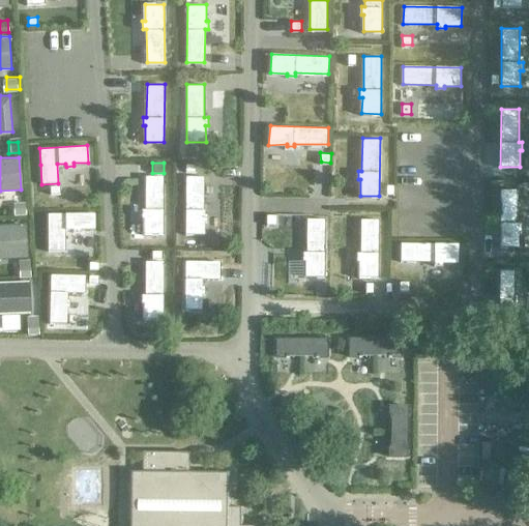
[(145,209),(142,209),(142,217),(144,217),(144,233),(163,234),(164,176),(146,175),(145,209)]
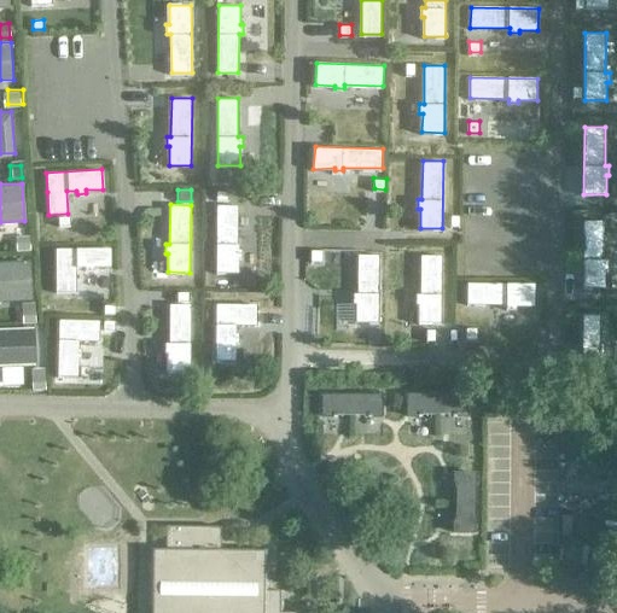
[(238,204),(219,204),(219,274),(239,274),(239,256),(242,256),(242,250),(239,250),(238,204)]
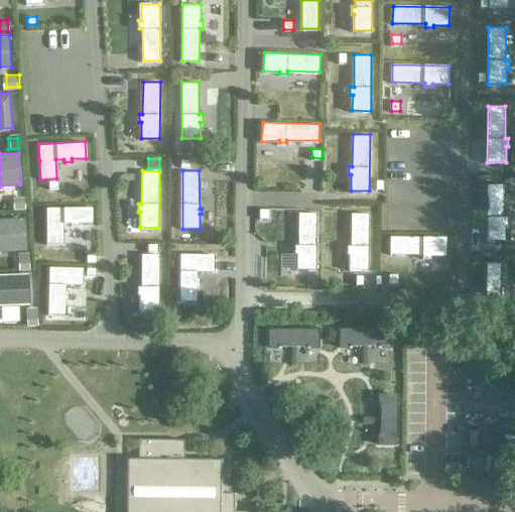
[(504,184),(487,184),(487,241),(505,241),(505,225),(507,225),(507,217),(504,217),(504,184)]
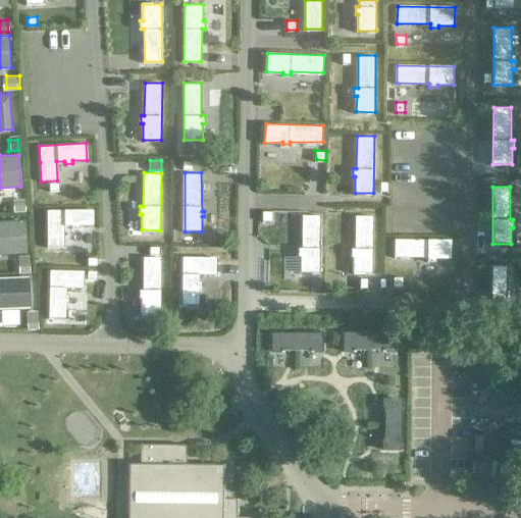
[(25,200),(15,200),(16,211),(25,211),(25,200)]
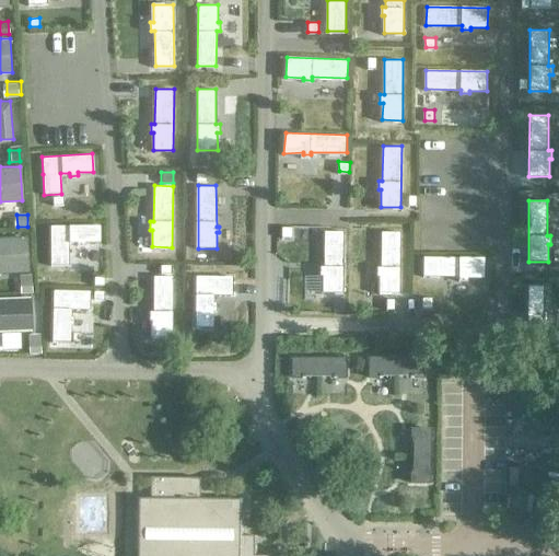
[(100,224),(49,224),(49,242),(49,264),(69,264),(69,242),(77,242),(77,245),(85,245),(85,242),(100,242),(100,224)]
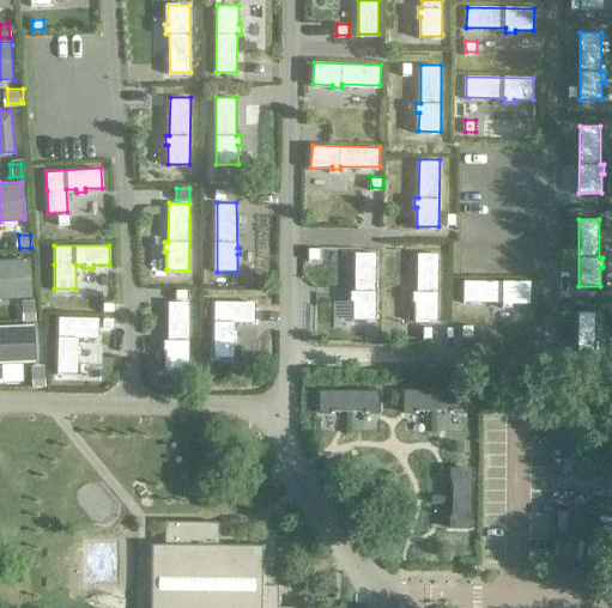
[(320,248),(309,248),(309,260),(320,260),(320,248)]
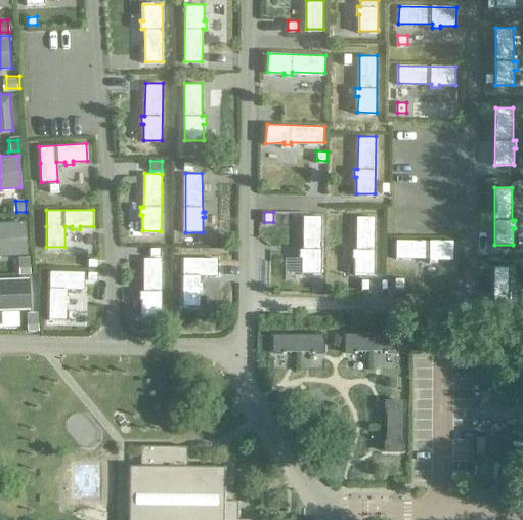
[(304,249),(300,249),(300,257),(303,257),(302,273),(321,273),(322,216),(304,216),(304,249)]
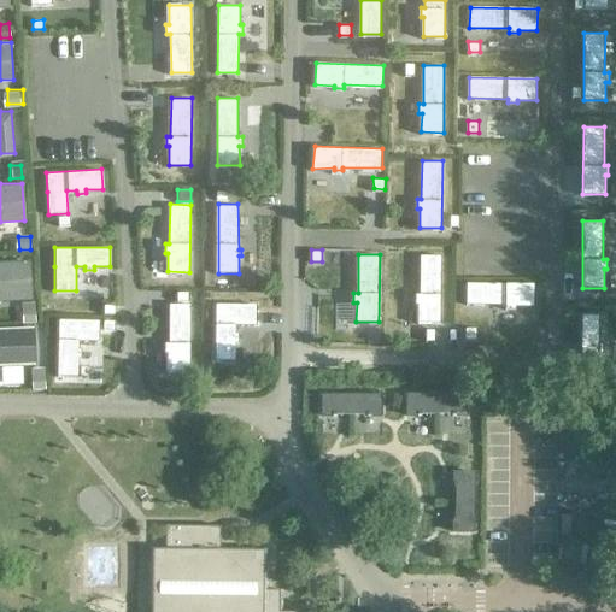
[(421,294),(416,294),(416,304),(420,304),(418,322),(441,323),(441,256),(421,254),(421,294)]
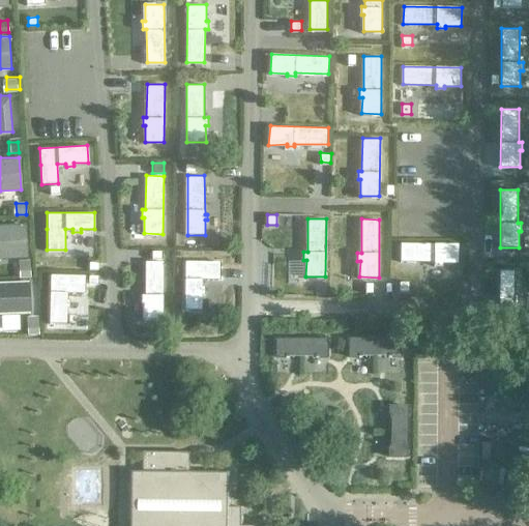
[(26,223),(0,224),(0,258),(28,257),(26,223)]
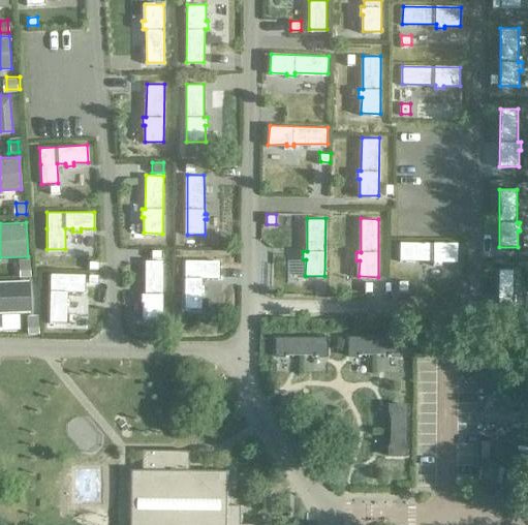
[(459,243),(401,242),(400,259),(434,260),(434,264),(442,264),(442,261),(458,261),(459,243)]
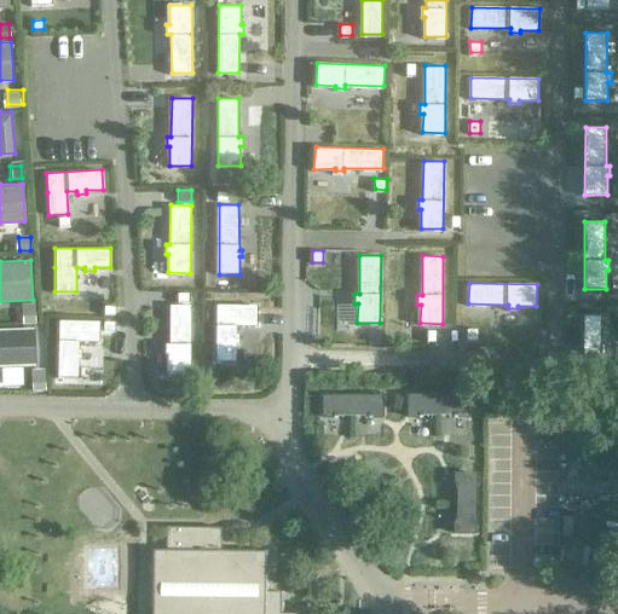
[(189,293),(178,293),(178,305),(189,305),(189,293)]
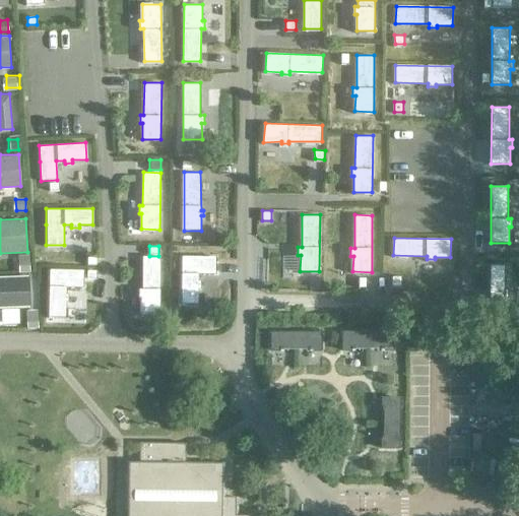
[(30,253),(19,254),(20,271),(31,270),(30,253)]
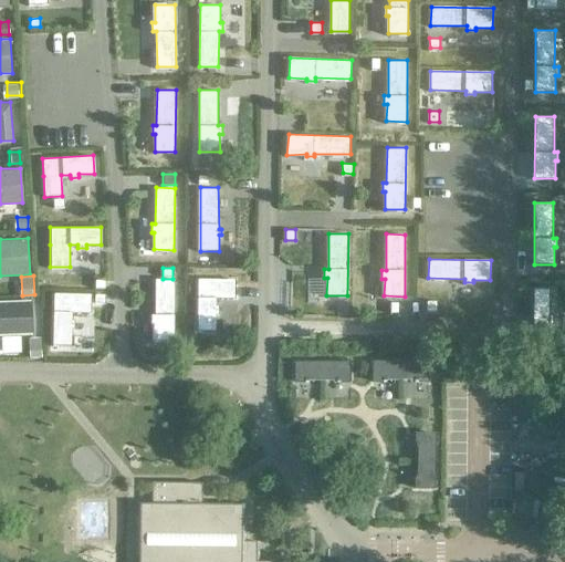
[(155,314),(152,314),(152,323),(154,323),(154,341),(174,341),(175,279),(173,279),(163,279),(156,279),(155,314)]
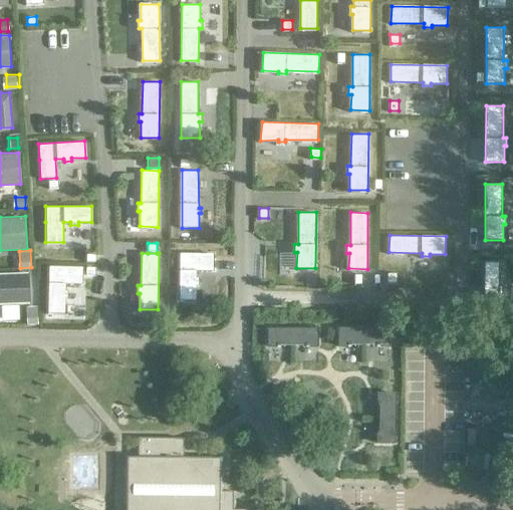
[(214,253),(180,253),(180,270),(180,300),(196,300),(196,285),(199,285),(199,277),(197,277),(197,270),(214,270),(214,253)]
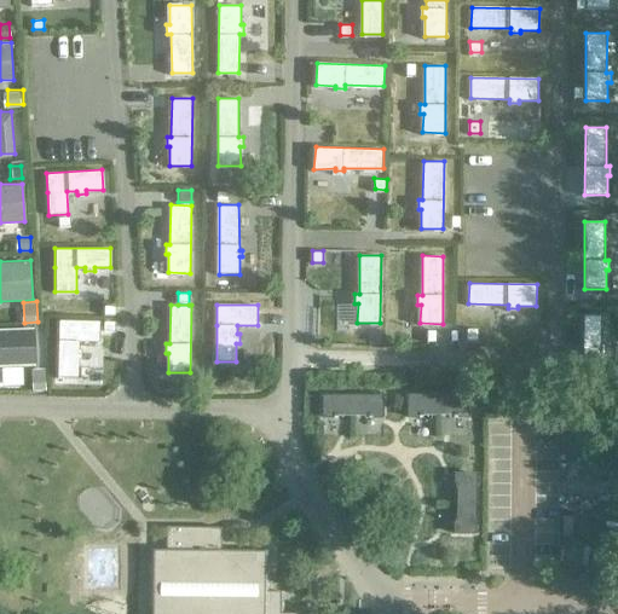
[(602,316),(583,314),(583,368),(606,369),(606,354),(604,354),(604,345),(602,345),(602,316)]
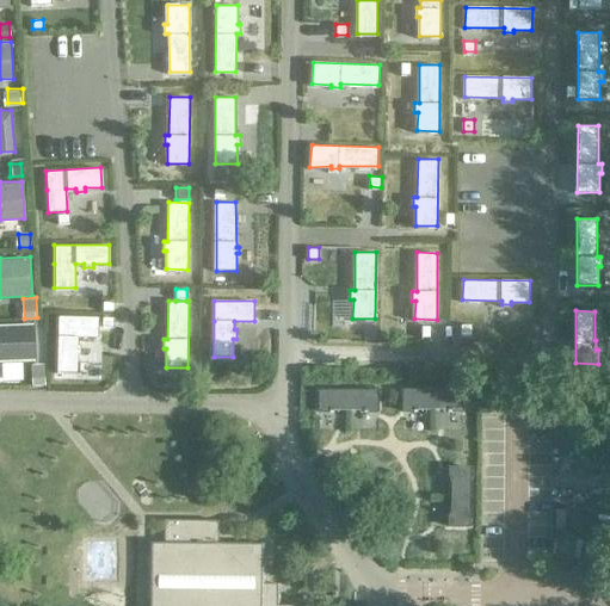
[(98,316),(59,315),(57,335),(57,371),(76,371),(76,357),(80,357),(80,347),(78,347),(78,335),(98,336),(98,316)]
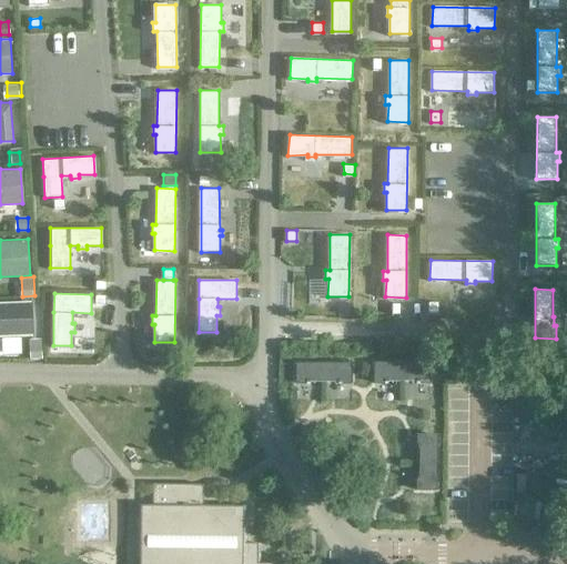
[(438,301),(428,301),(428,312),(438,312),(438,301)]
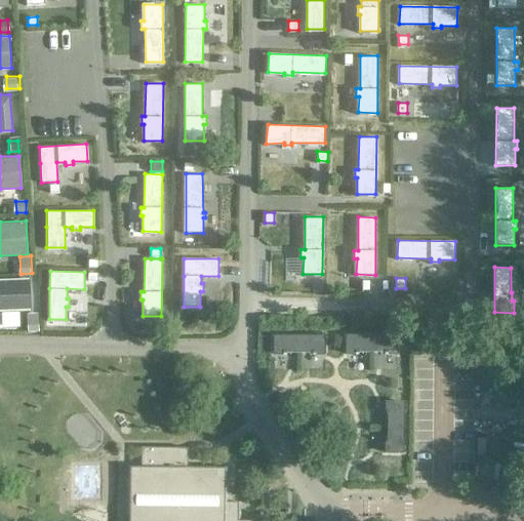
[(28,279),(0,280),(0,309),(29,308),(28,279)]
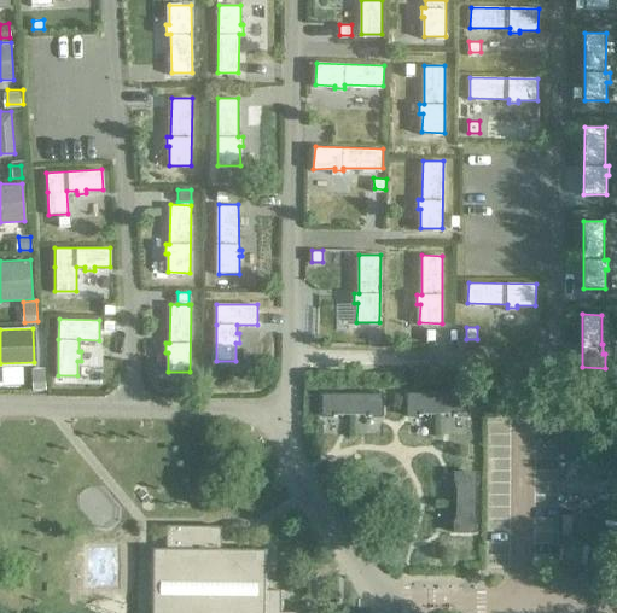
[(45,367),(33,367),(33,389),(46,389),(45,367)]
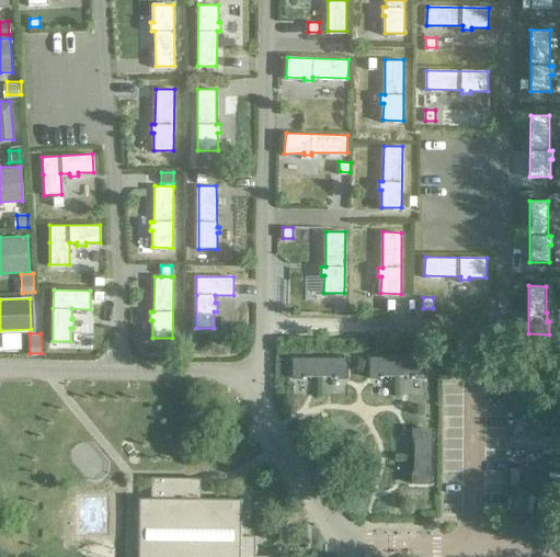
[(398,356),(370,357),(370,377),(379,377),(379,375),(398,375),(398,356)]
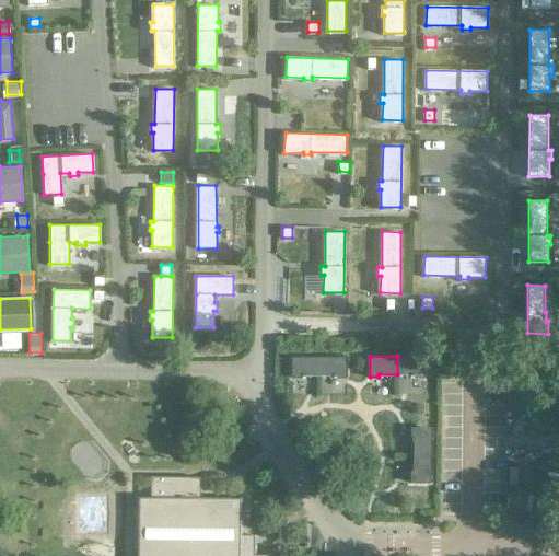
[(424,356),(397,356),(397,374),(415,374),(415,377),(424,375),(424,356)]
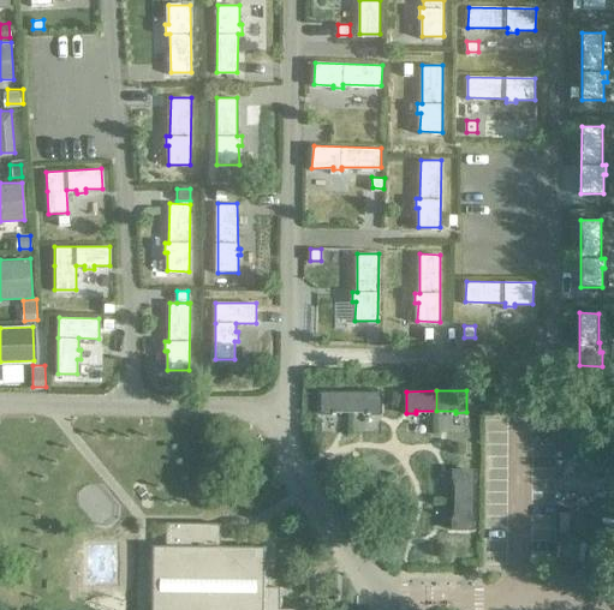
[(351,392),(321,392),(321,413),(332,413),(332,412),(351,412),(351,392)]
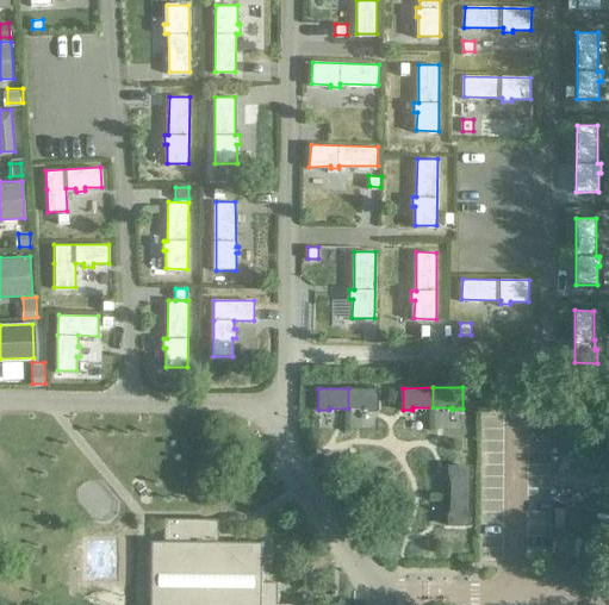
[(378,388),(348,388),(348,409),(367,409),(367,410),(378,410),(378,388)]
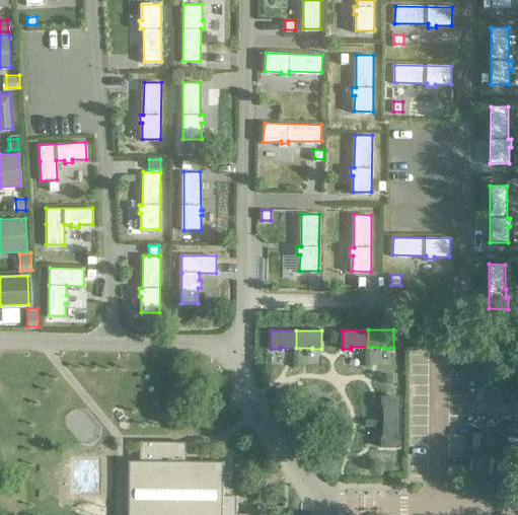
[(306,389),(292,400),(306,421),(319,412),(309,398),(311,396),(306,389)]
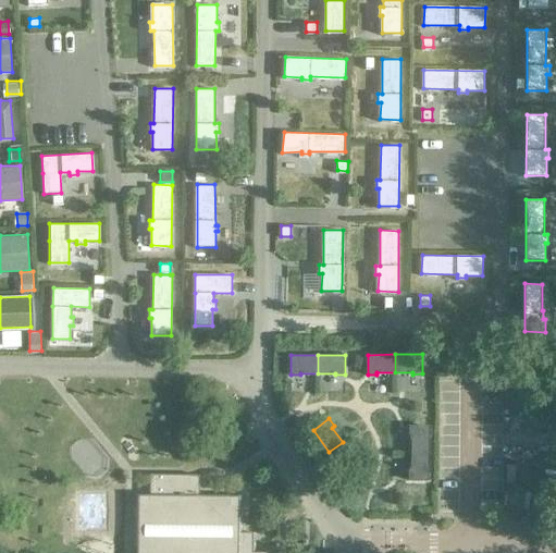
[(429,426),(409,426),(409,435),(410,435),(410,453),(429,453),(429,426)]
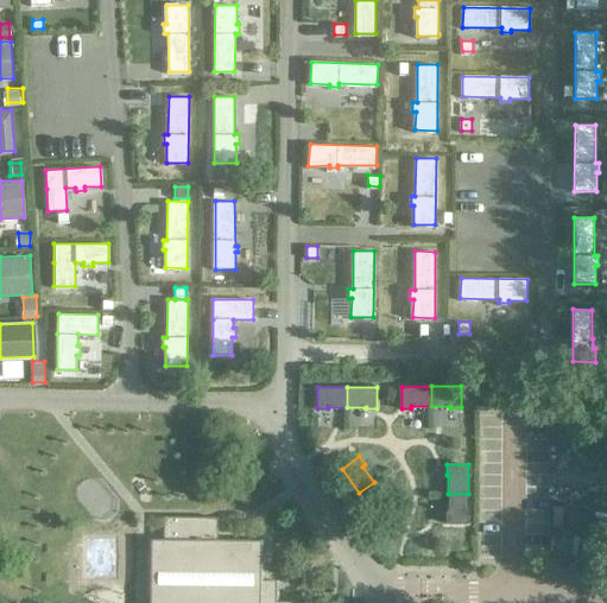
[(448,513),(447,513),(447,522),(468,524),(468,494),(448,494),(448,513)]
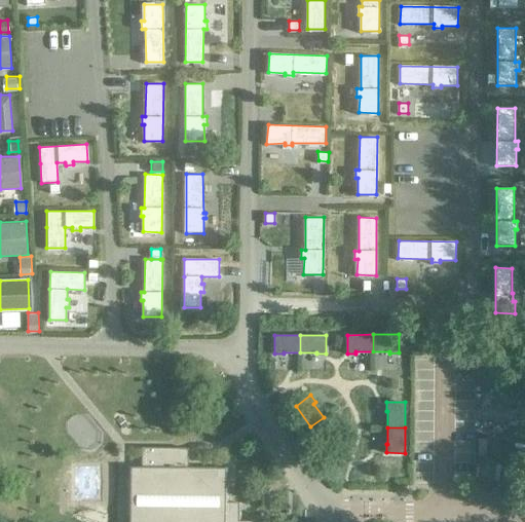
[(141,462),(125,462),(125,515),(128,515),(127,521),(260,521),(261,520),(242,520),(242,501),(230,501),(230,463),(188,463),(188,447),(142,447),(141,462)]
